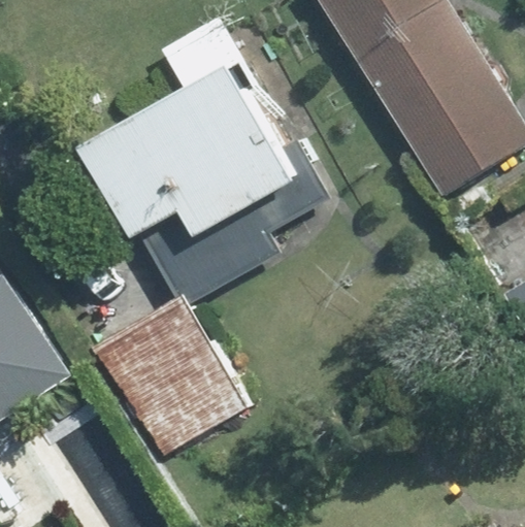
[(524,120),(452,0),(319,0),(437,195),(524,142),(524,120)]
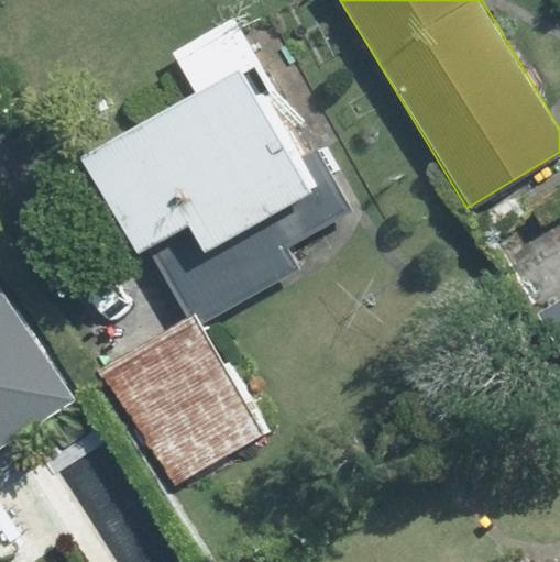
[(332,191),(233,17),(172,51),(196,94),(80,158),(155,290),(332,191)]
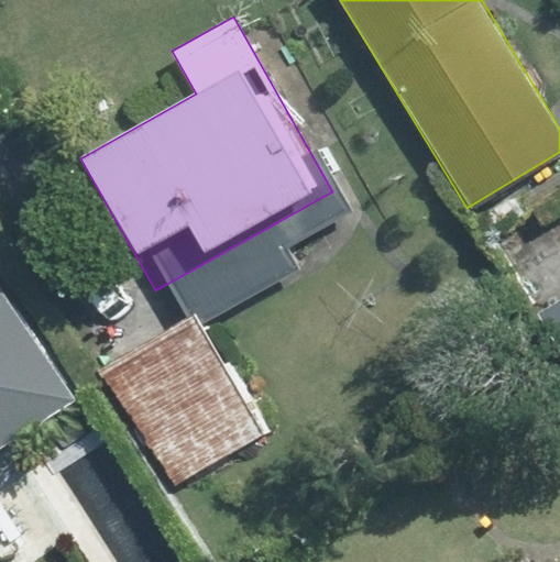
[(559,285),(528,302),(559,357),(559,285)]
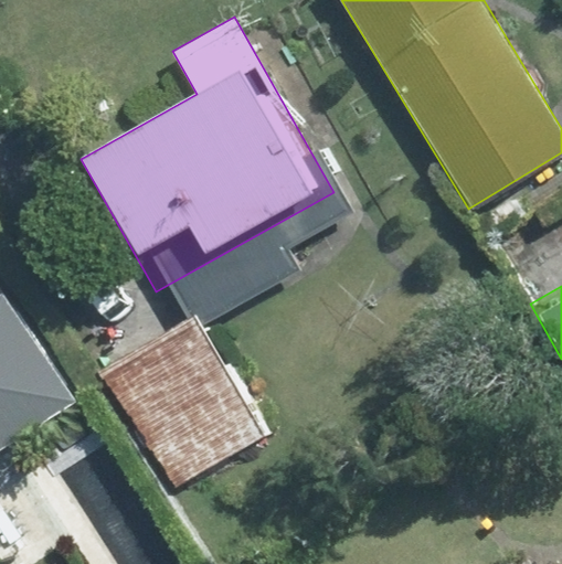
[(0,301),(0,479),(93,407),(7,297),(0,301)]
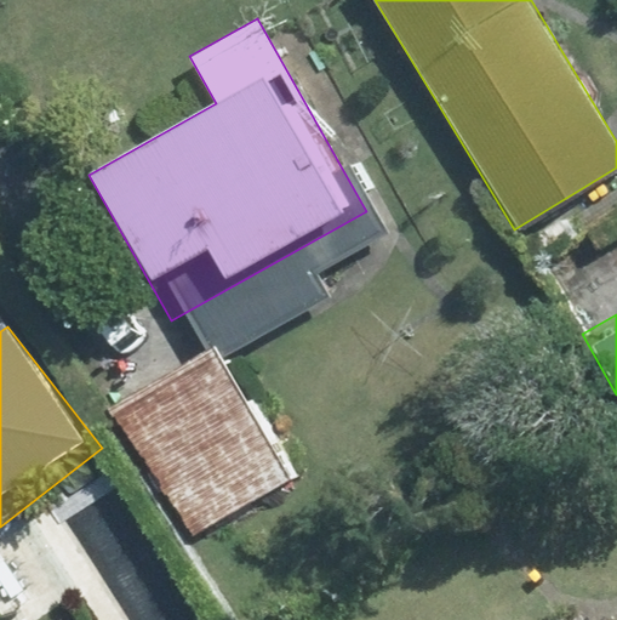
[(216,337),(113,396),(192,534),(295,476),(216,337)]
